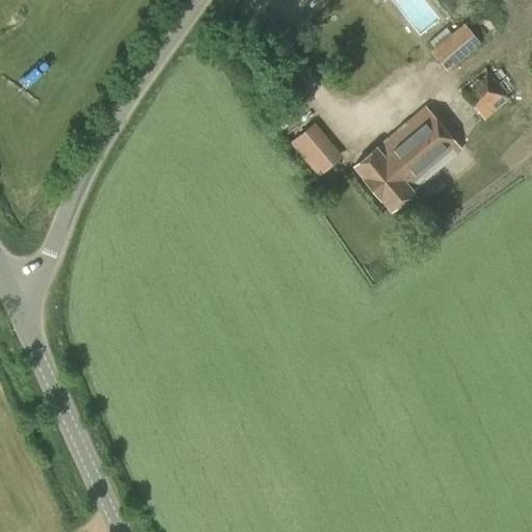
[(479,43),(464,26),(462,23),(450,33),(445,28),(428,42),(433,48),(431,49),(447,69),(479,43)]
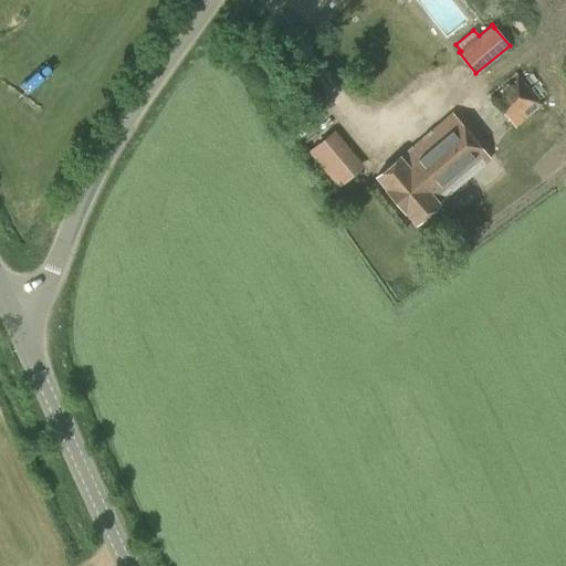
[(514,128),(540,109),(514,75),(489,94),(514,128)]
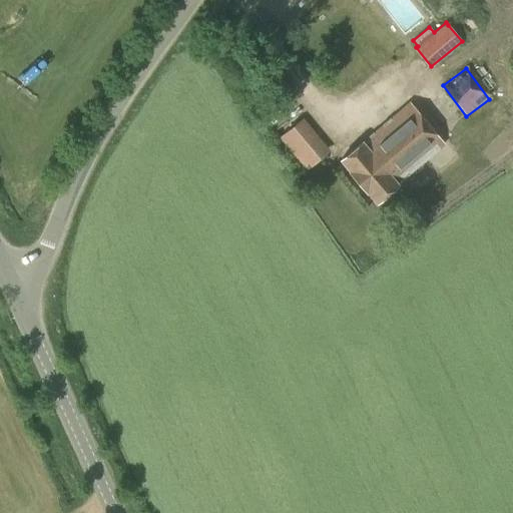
[(444,144),(409,103),(362,142),(340,160),(350,172),(349,173),(366,192),(366,191),(376,202),(398,184),(397,183),(444,144)]
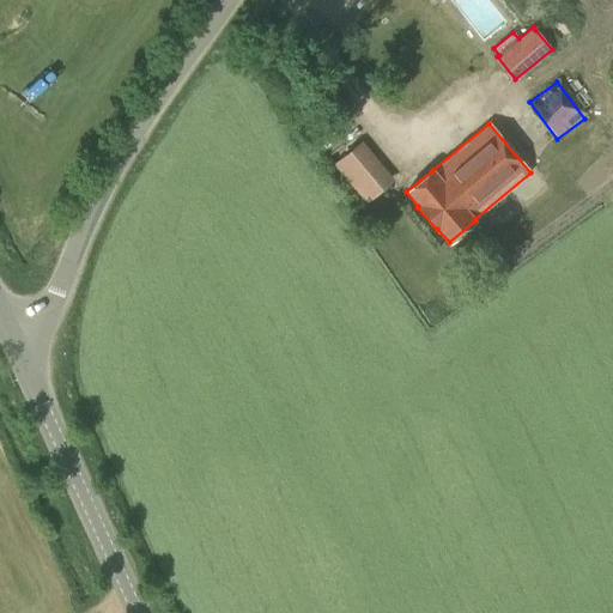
[(365,204),(394,181),(362,141),(333,165),(365,204)]
